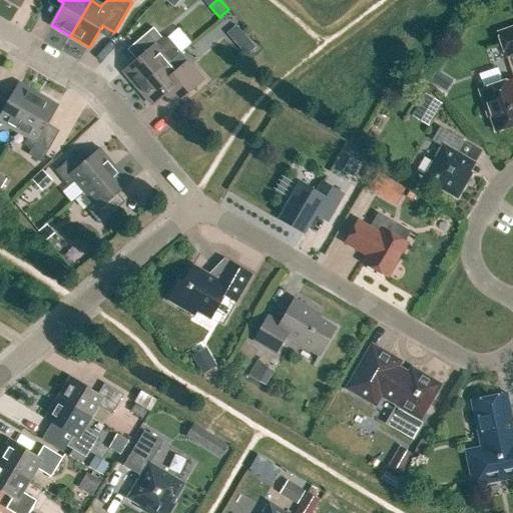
[(512,26),(496,32),(505,58),(512,54),(512,26)]
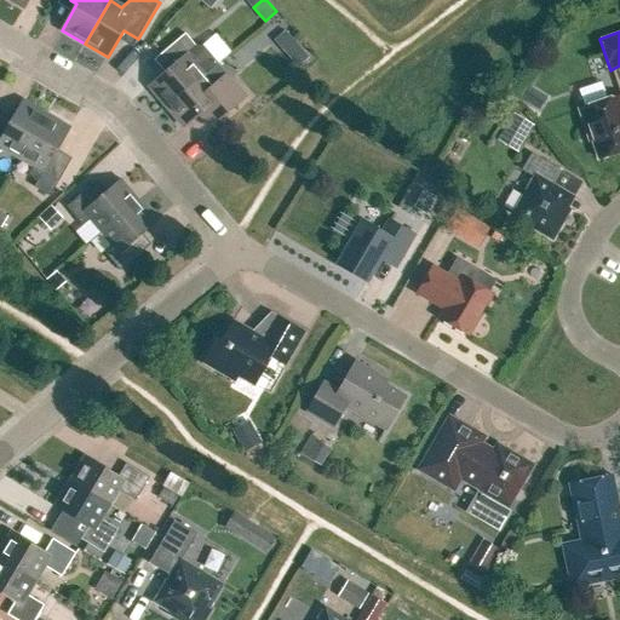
[(149,86),(167,107),(217,64),(202,46),(196,47),(185,34),(161,55),(172,67),(149,86)]
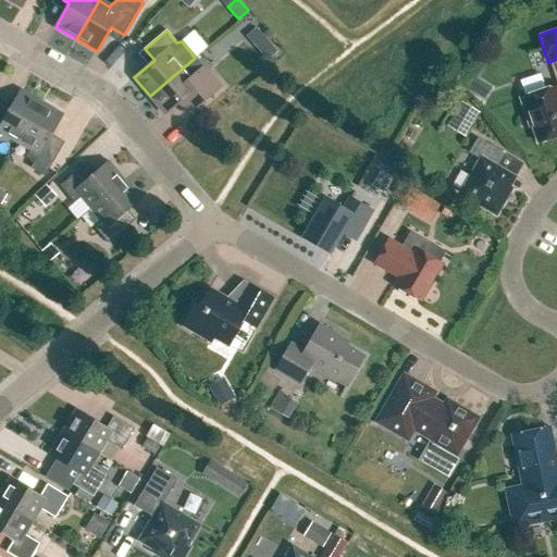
[(269,62),(279,52),(268,41),(258,50),(269,62)]
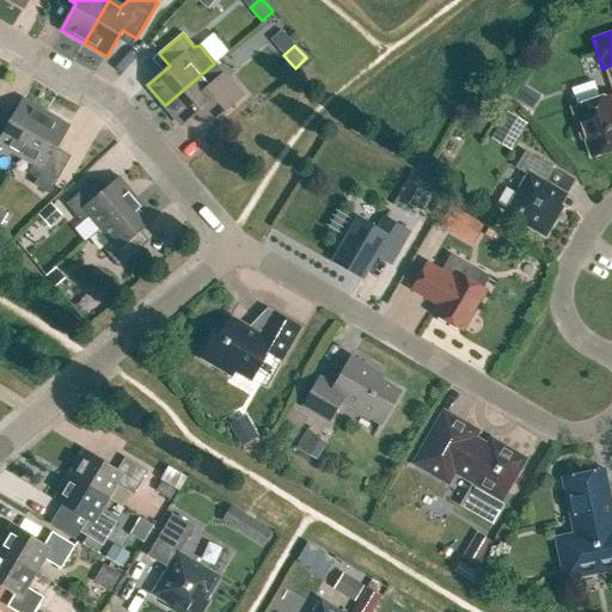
[(214,63),(165,105),(182,126),(204,106),(215,118),(243,96),(214,63)]
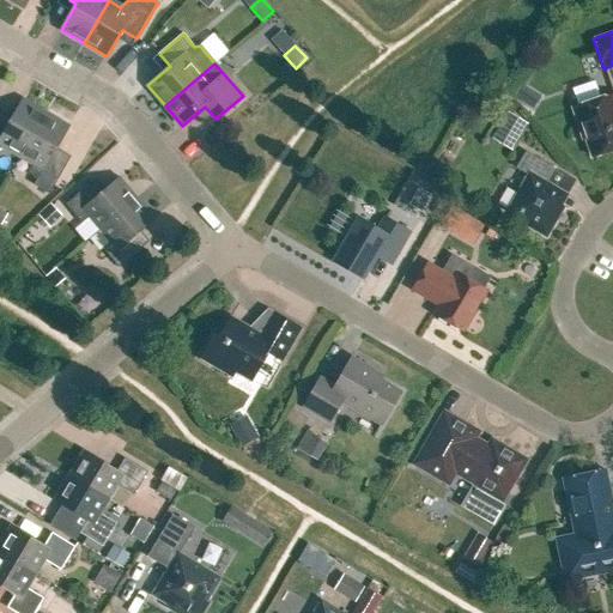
[(527,107),(535,93),(523,86),(515,99),(527,107)]
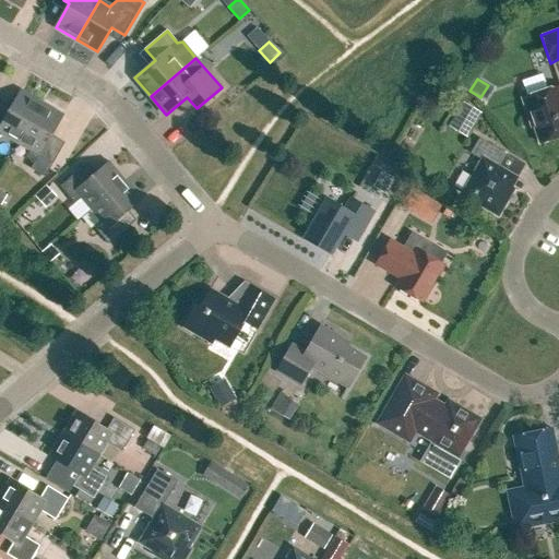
[(539,144),(558,137),(558,86),(522,99),(528,116),(531,115),(539,144)]
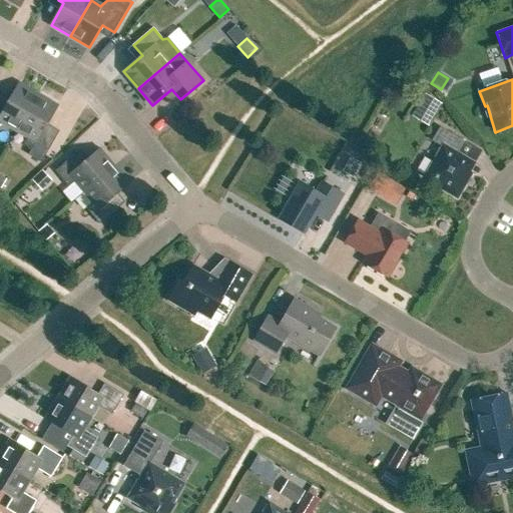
[(0,118),(18,130),(37,97),(18,86),(7,106),(0,101),(0,118)]
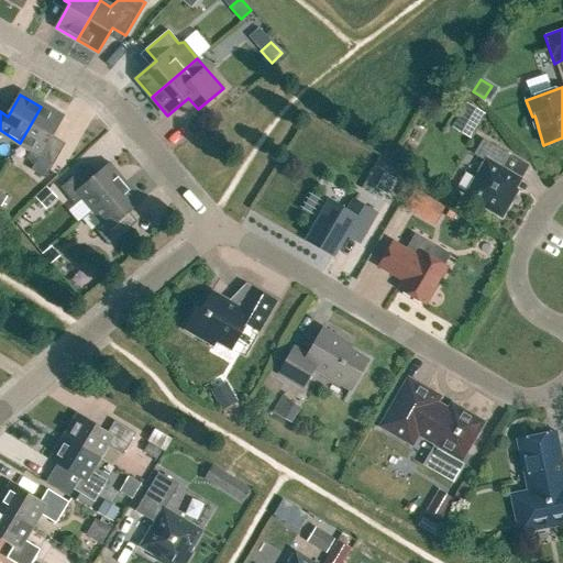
[(472,136),(485,114),(465,103),(453,125),(472,136)]
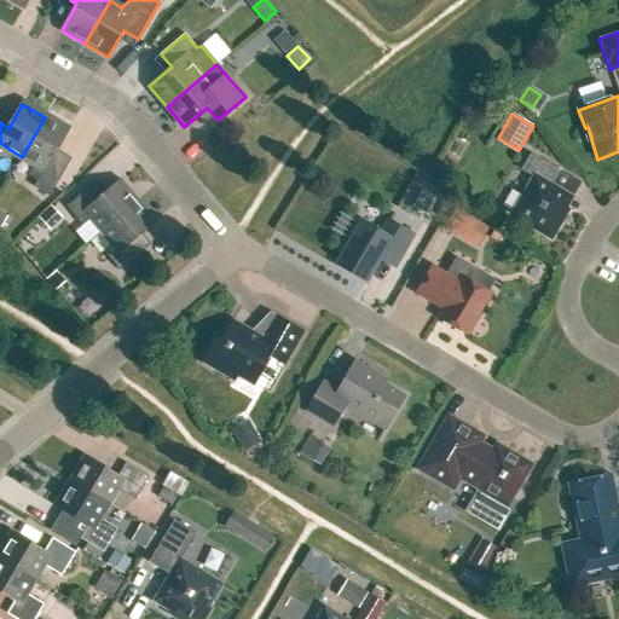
[(64,169),(48,160),(65,131),(45,117),(22,157),(33,163),(24,177),(34,183),(30,189),(47,198),(64,169)]
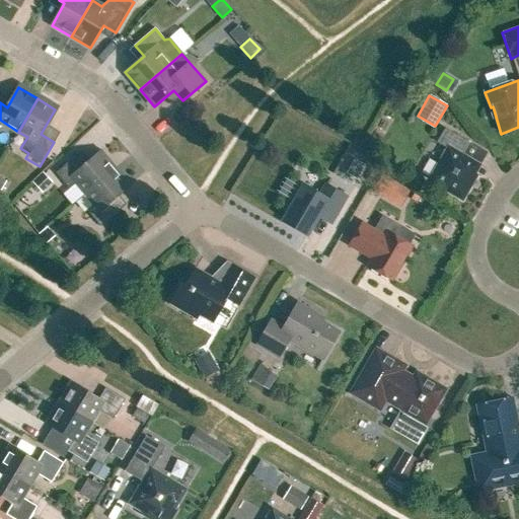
[(470,182),(480,165),(462,155),(469,143),(445,129),(437,143),(447,149),(429,178),(445,189),(444,191),(462,201),(472,183),(470,182)]
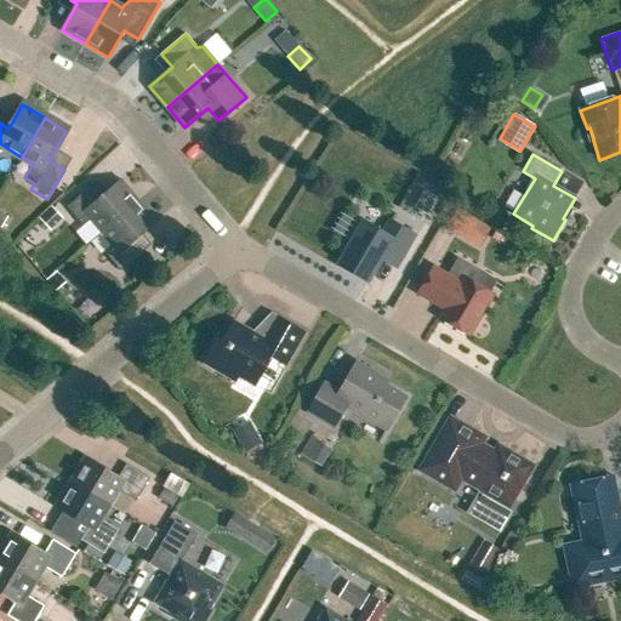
[(102,233),(138,201),(121,181),(102,197),(93,186),(67,208),(83,227),(91,220),(102,233)]
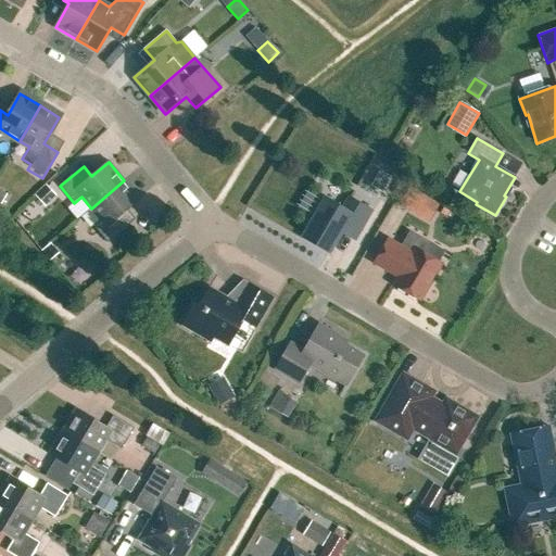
[(108,243),(131,224),(123,213),(140,199),(124,180),(91,209),(100,219),(93,226),(108,243)]
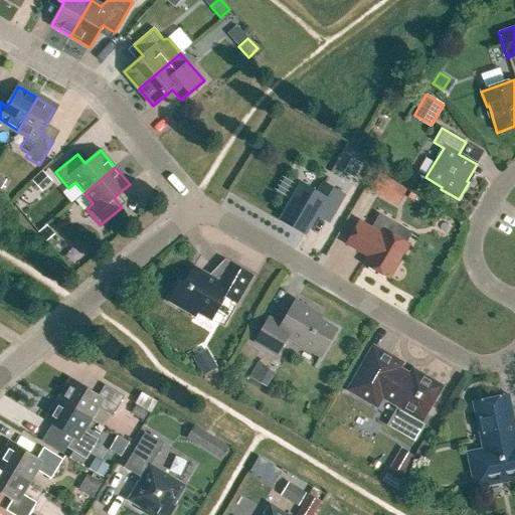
[(41,191),(51,182),(42,172),(32,182),(41,191)]
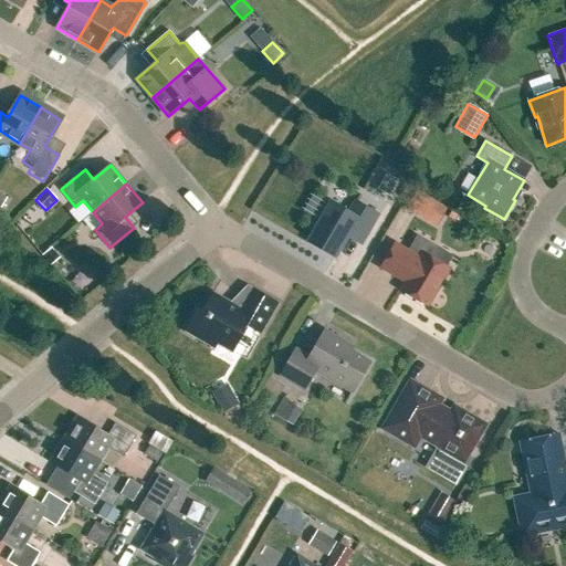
[(425,220),(435,202),(416,191),(406,209),(425,220)]
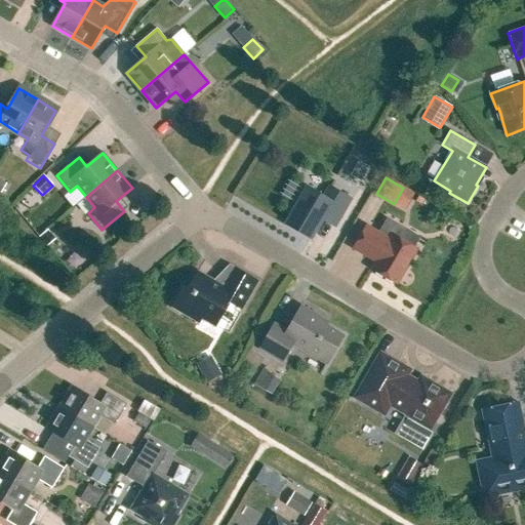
[(338,220),(351,199),(330,187),(324,198),(307,188),(286,225),(311,239),(325,213),(338,220)]
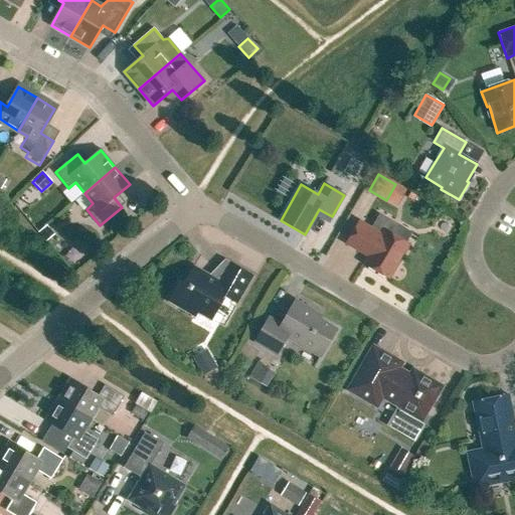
[(396,206),(406,190),(395,184),(386,200),(396,206)]
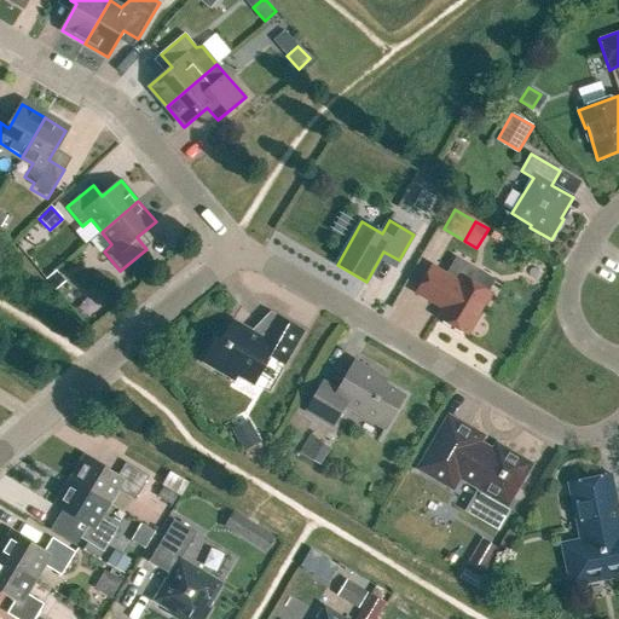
[(491,295),(489,293),(496,281),(456,256),(445,275),(432,266),(416,293),(444,310),(439,318),(468,335),(491,295)]
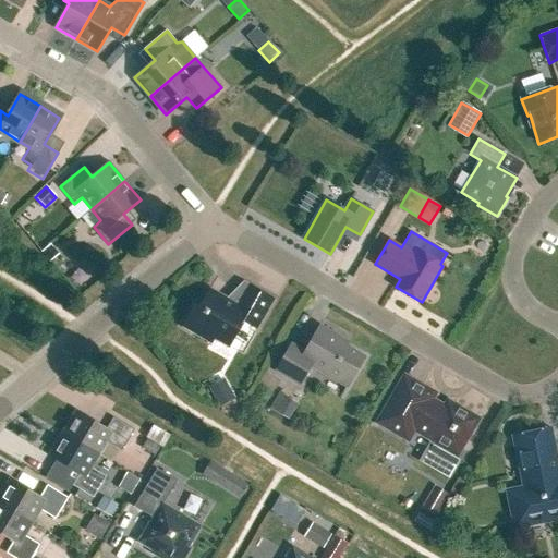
[(49,263),(59,255),(50,245),(40,253),(49,263)]
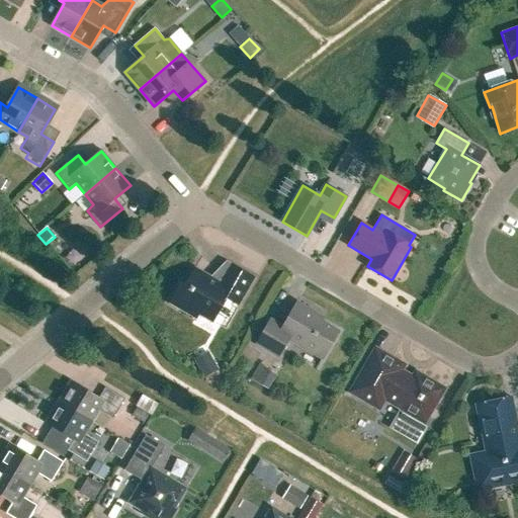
[(238,306),(254,277),(230,264),(219,282),(195,269),(185,285),(181,283),(169,303),(196,319),(198,315),(212,323),(227,298),(238,306)]
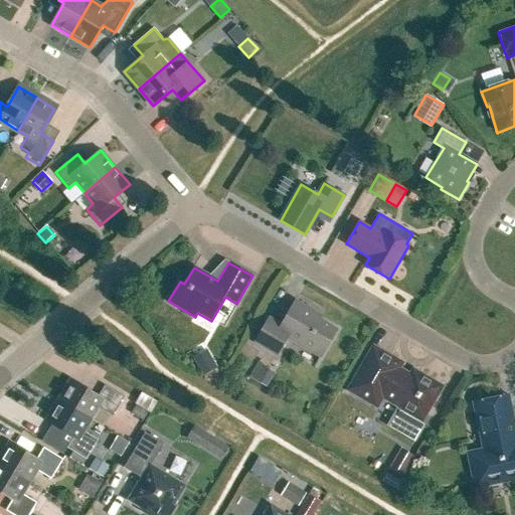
[(321,357),(337,330),(308,313),(310,309),(295,301),(281,325),(269,318),(254,342),(277,355),(287,338),(321,357)]
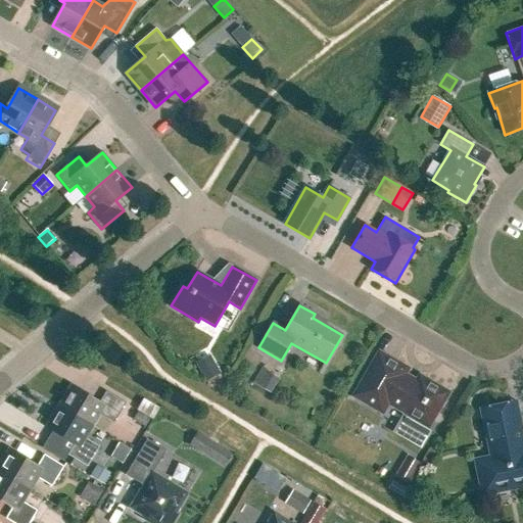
[(440,403),(445,393),(438,389),(440,387),(429,380),(428,383),(380,355),(357,395),(382,411),(387,400),(412,415),(401,433),(420,443),(431,424),(429,423),(434,414),(436,416),(442,405),(440,403)]
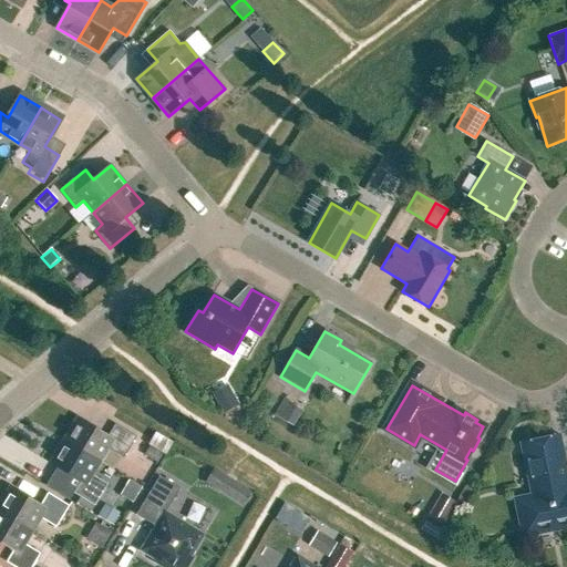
[(294,426),(302,411),(284,400),(275,415),(294,426)]
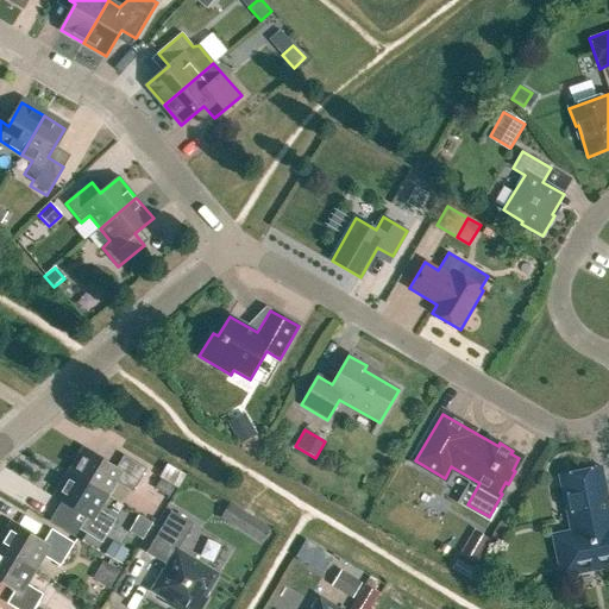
[(133,493),(146,470),(124,456),(117,468),(83,449),(69,473),(108,496),(117,482),(133,493)]
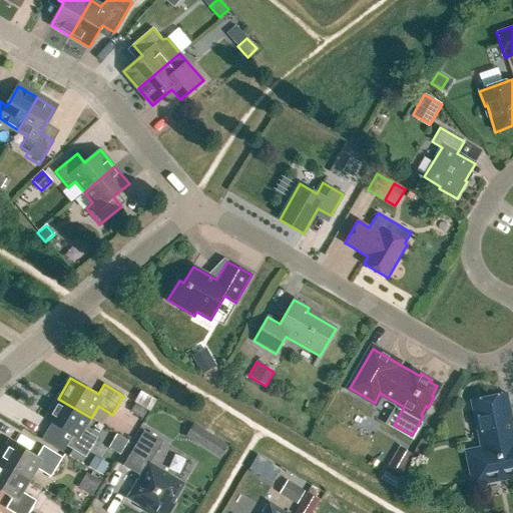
[(512,426),(506,394),(471,401),(481,448),(465,451),(472,486),(512,477),(512,426)]
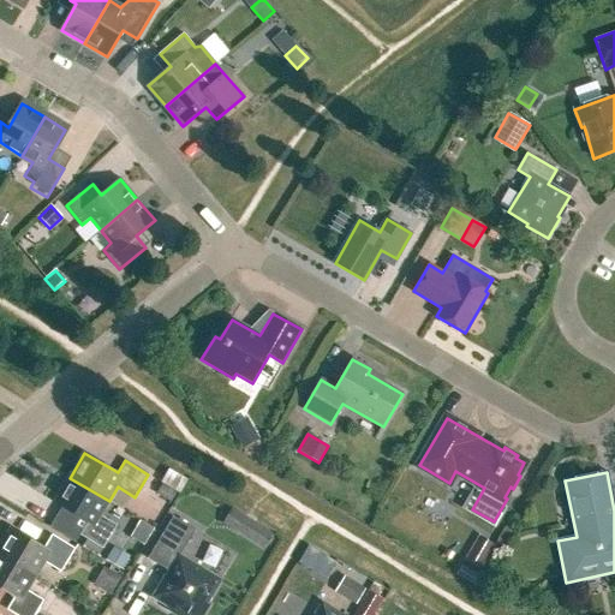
[(101,515),(109,501),(70,478),(54,502),(88,523),(81,535),(103,549),(118,525),(101,515)]
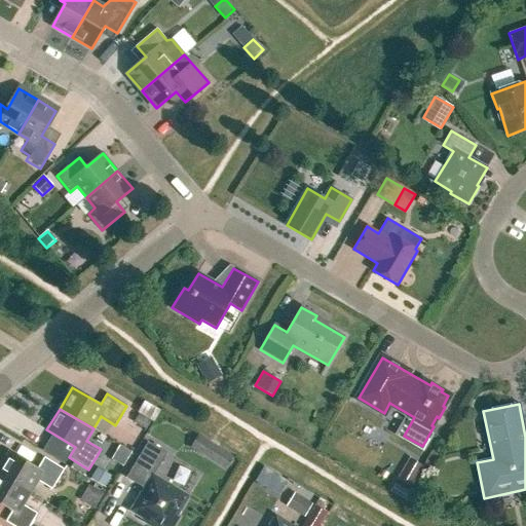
[(146,429),(151,421),(138,414),(133,422),(146,429)]
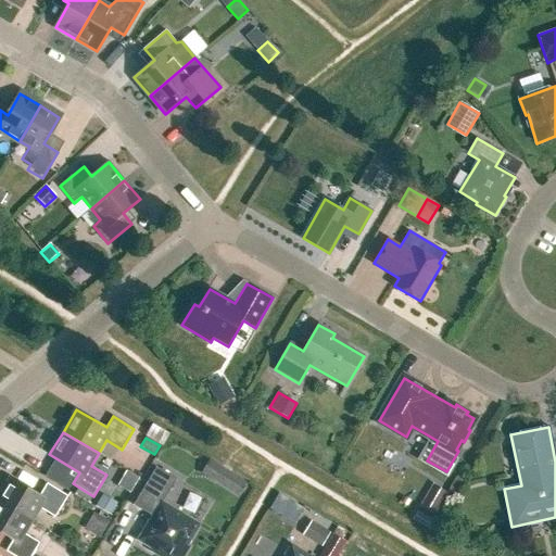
[(201,474),(238,496),(247,482),(210,459),(201,474)]
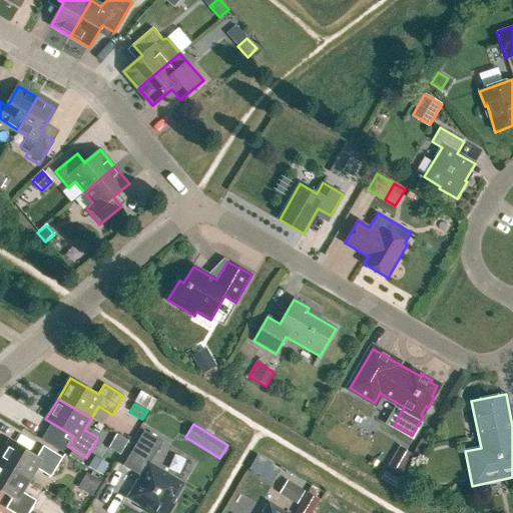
[(140,477),(127,498),(146,509),(145,511),(147,512),(169,512),(174,505),(172,504),(184,484),(150,463),(163,442),(144,431),(123,466),(140,477)]
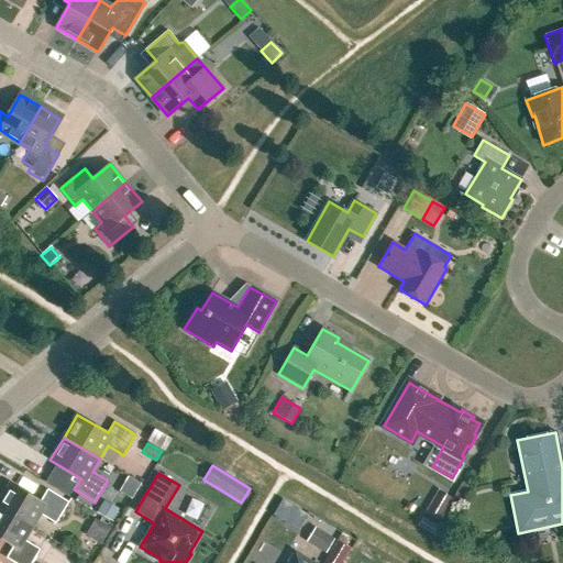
[(130,475),(122,490),(135,497),(143,482),(130,475)]
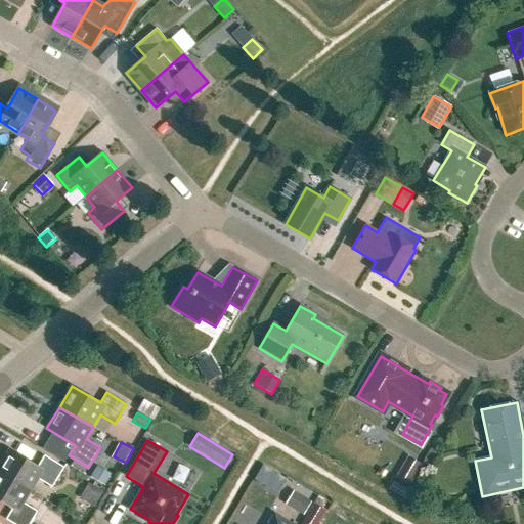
[(9,449),(0,465),(0,472),(31,491),(38,479),(52,487),(64,468),(44,455),(38,467),(9,449)]
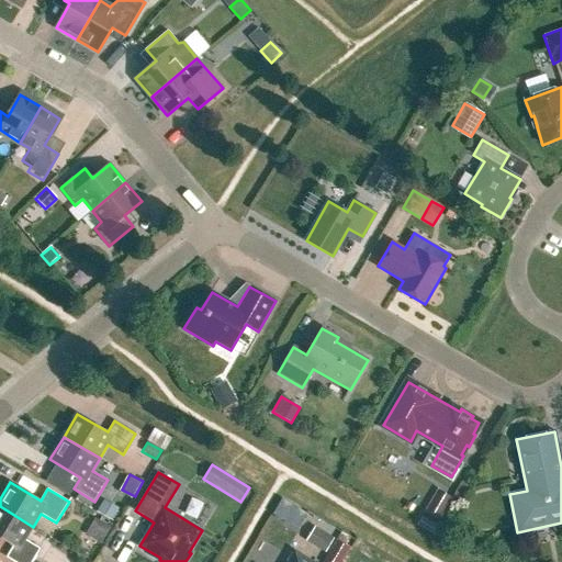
[(438,490),(424,513),(439,521),(452,498),(438,490)]
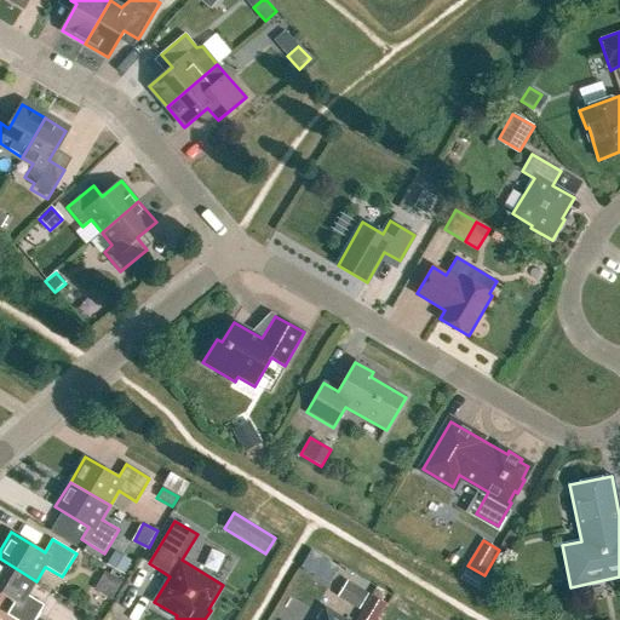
[(124,574),(131,561),(115,551),(108,564),(124,574)]
